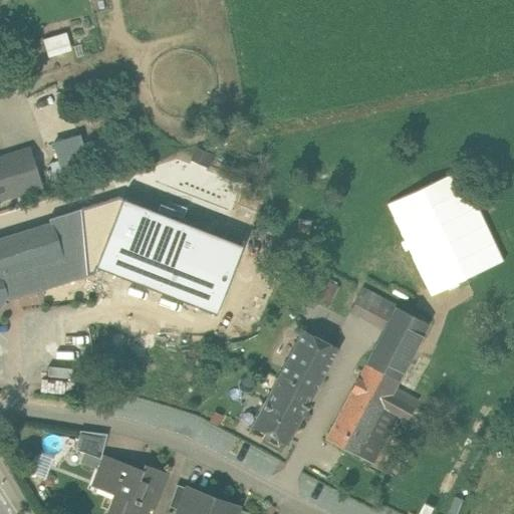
[(48,55),(71,47),(65,29),(42,37),(48,55)]
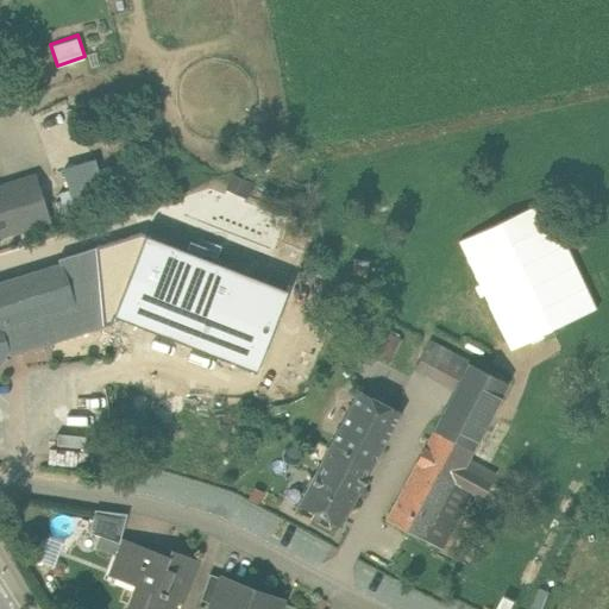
[(94,155),(62,165),(73,200),(105,189),(94,155)]
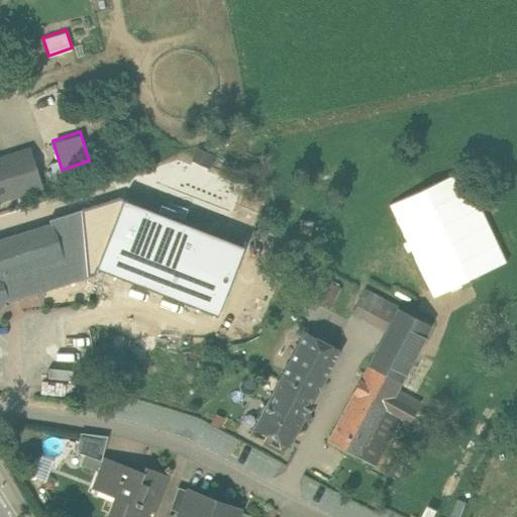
[(28,149),(0,158),(0,198),(39,186),(28,149)]
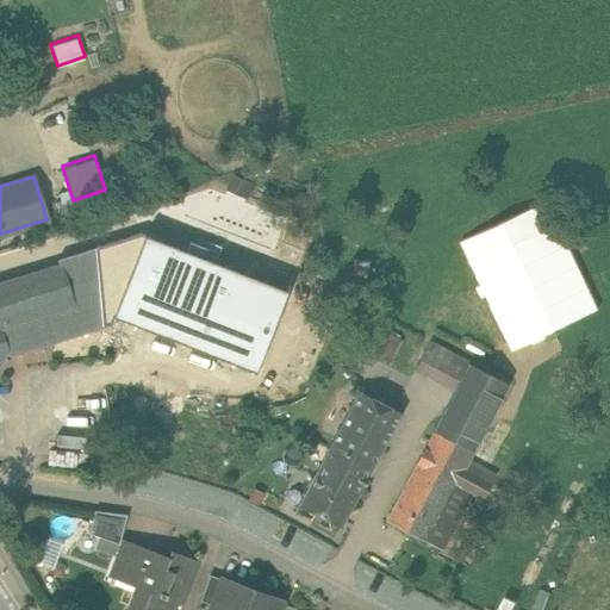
[(595,311),(548,200),(461,236),(508,347),(595,311)]
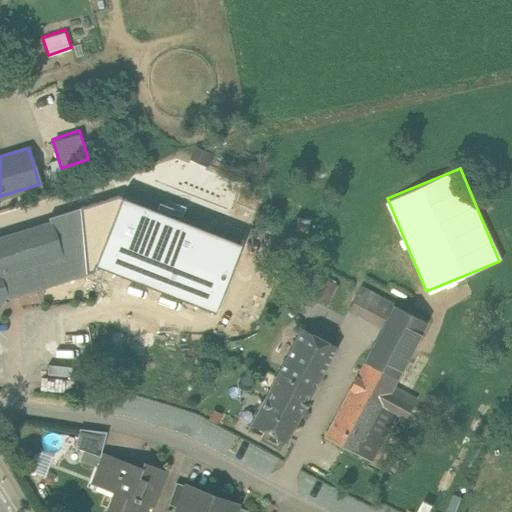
[(49,217),(50,222),(52,222),(62,255),(29,265),(32,277),(3,286),(4,294),(9,297),(87,274),(81,207),(49,217)]
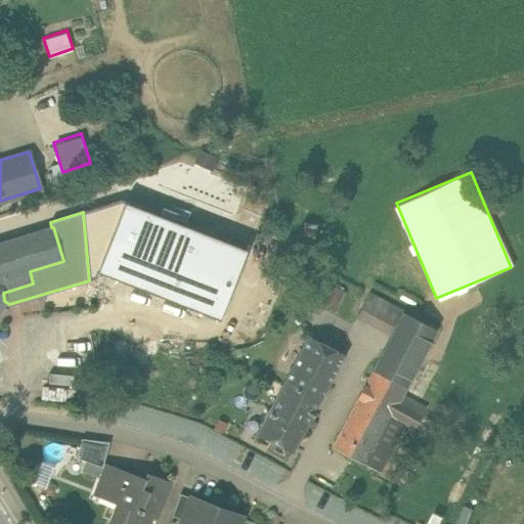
[(51,227),(0,243),(0,310),(2,307),(4,301),(3,293),(33,284),(30,271),(63,261),(53,227),(51,227)]
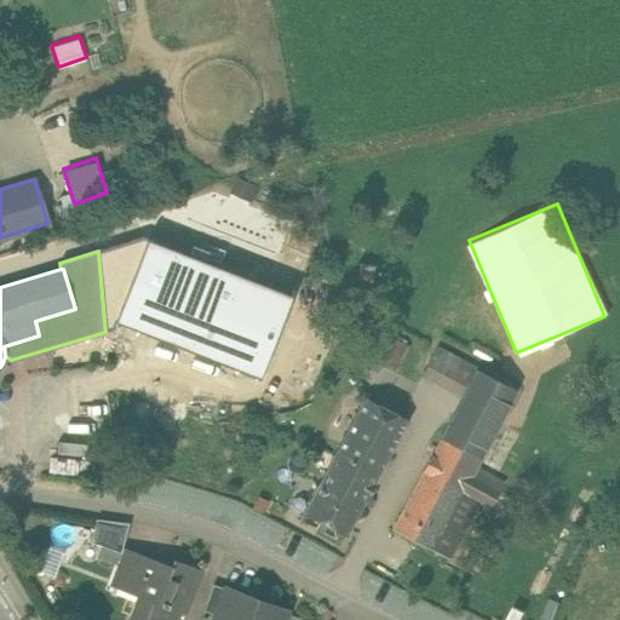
[(480,371),(437,349),(423,377),(463,397),(465,399),(480,371)]
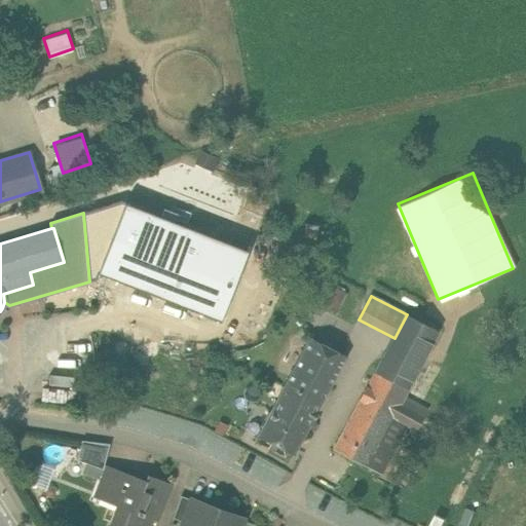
[(438,331),(407,314),(395,338),(425,354),(438,331)]
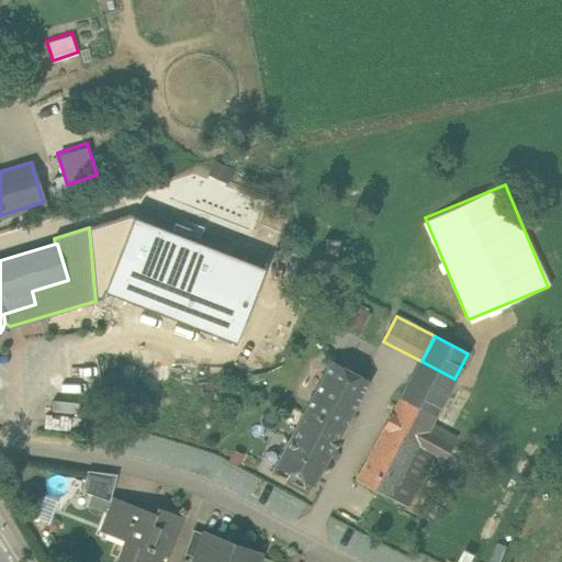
[(422,361),(419,360),(412,375),(447,394),(454,379),(422,361)]
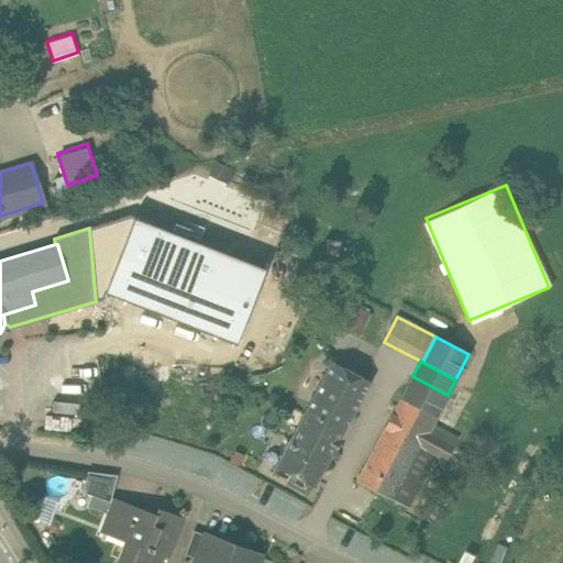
[(332,362),(277,466),(315,486),(371,382),(332,362)]
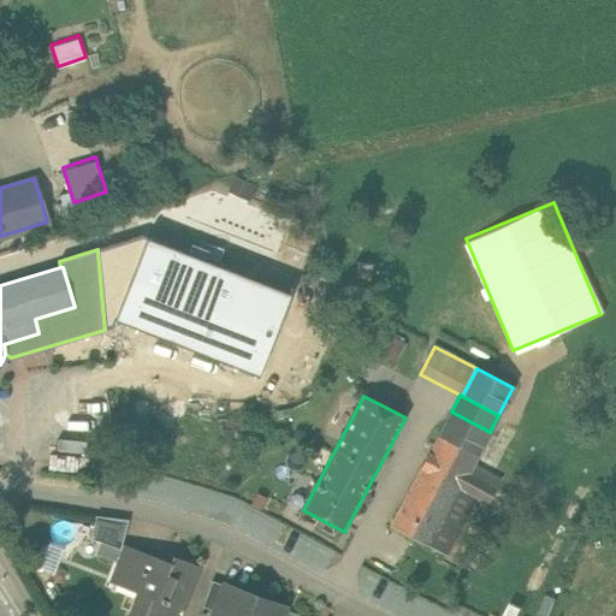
[(490,432),(451,412),(439,436),(478,456),(490,432)]
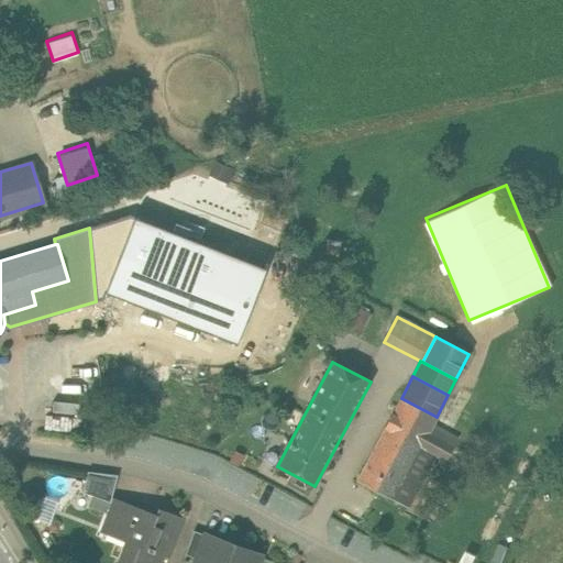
[(401,398),(359,479),(393,498),(420,446),(432,424),(437,417),(401,398)]
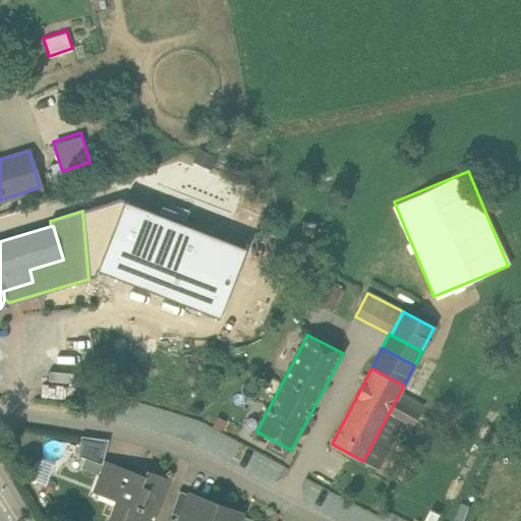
[(424,405),(400,393),(389,413),(400,419),(413,425),(424,405)]
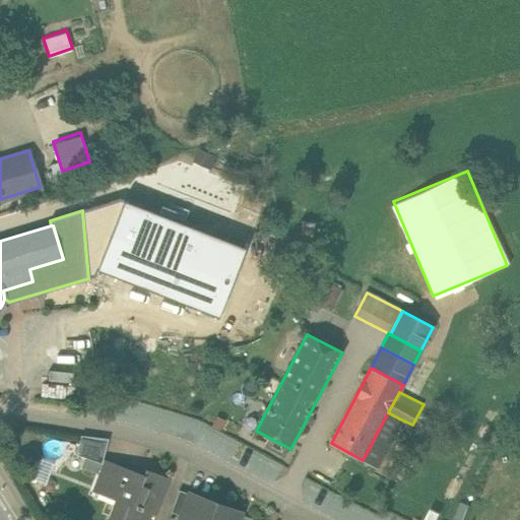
[(388,412),(363,460),(374,466),(399,418),(388,412)]
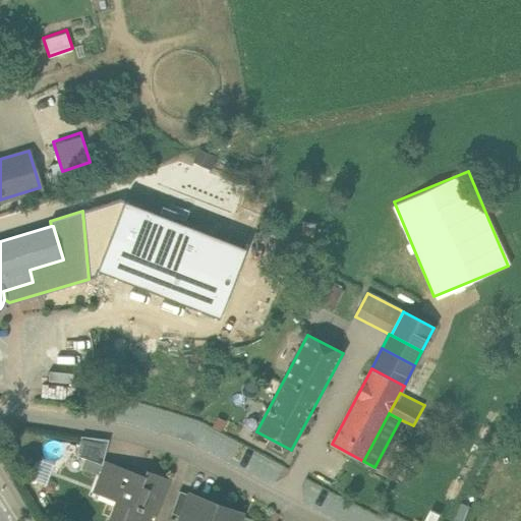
[(135,471),(108,461),(102,477),(103,477),(100,486),(118,494),(107,520),(146,520),(152,506),(160,508),(171,478),(146,469),(142,478),(134,475),(135,471)]
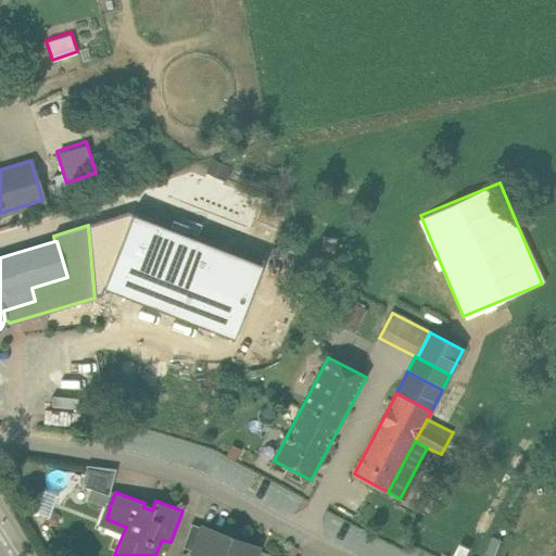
[(204,528),(191,523),(182,546),(199,553),(207,531),(203,530),(204,528)]
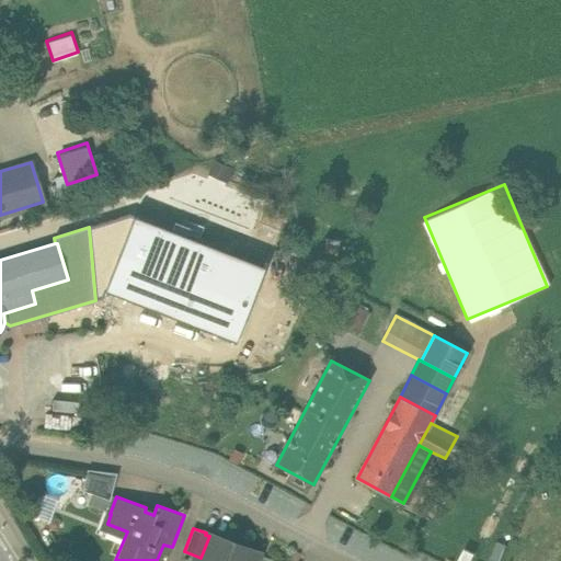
[(201,558),(199,560),(254,560),(259,552),(206,533),(205,535),(209,536),(201,558)]
